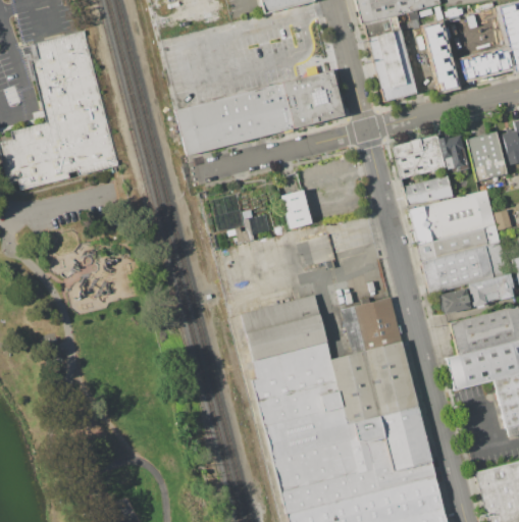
[(262,0),(266,13),(315,1),(314,0),(262,0)]
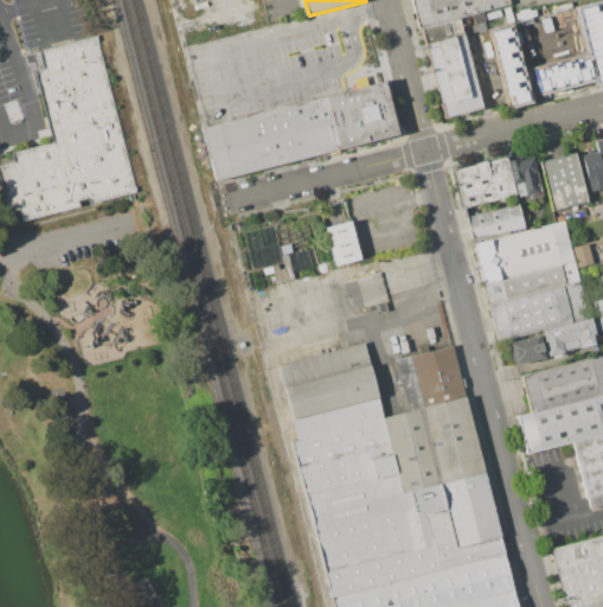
[(422,29),(414,0),(514,0),(515,2),(422,29)]
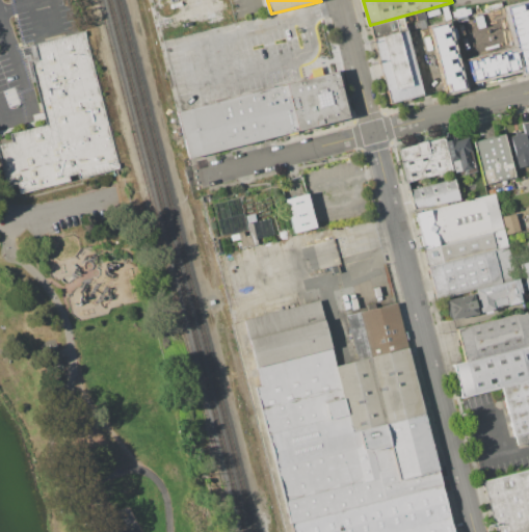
[(437,85),(459,80),(445,16),(422,22),(437,85)]
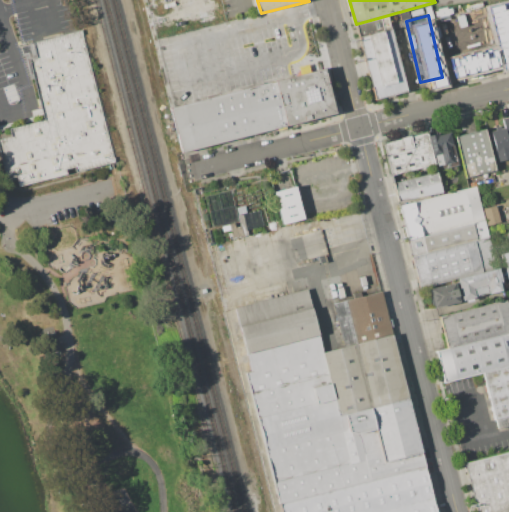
[(0,139),(0,143),(8,174),(18,174),(23,188),(117,162),(82,28),(30,43),(52,125),(0,139)]
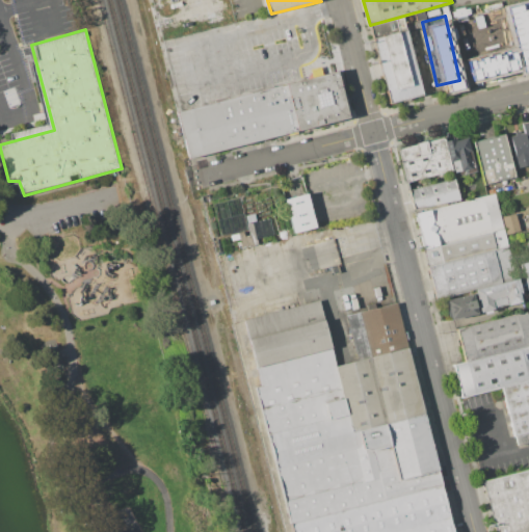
[(391,105),(426,96),(410,31),(375,40),(391,105)]
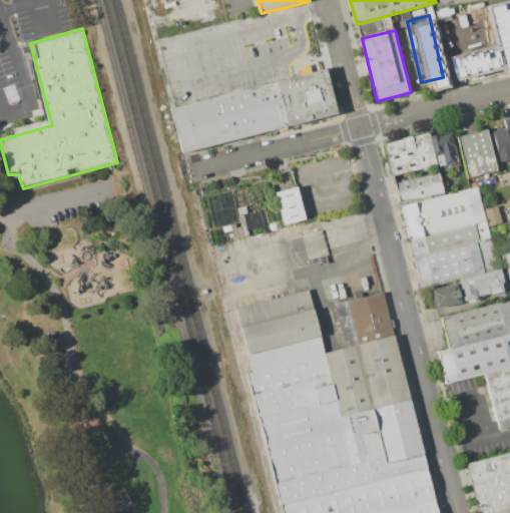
[(453,59),(509,44),(509,62),(457,75),(453,59)]
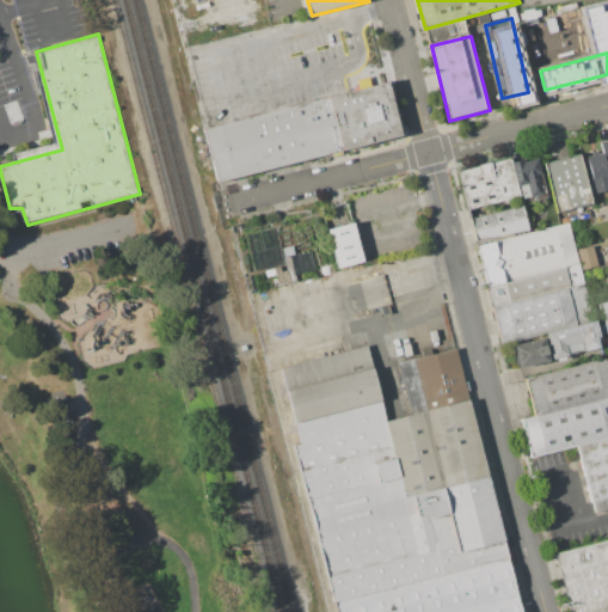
[(391,83),(331,97),(344,150),(404,134),(391,83)]
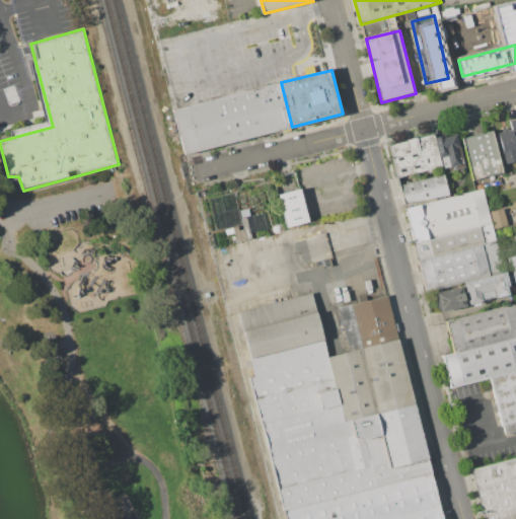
[(281,82),(175,109),(187,153),(292,127),(281,82)]
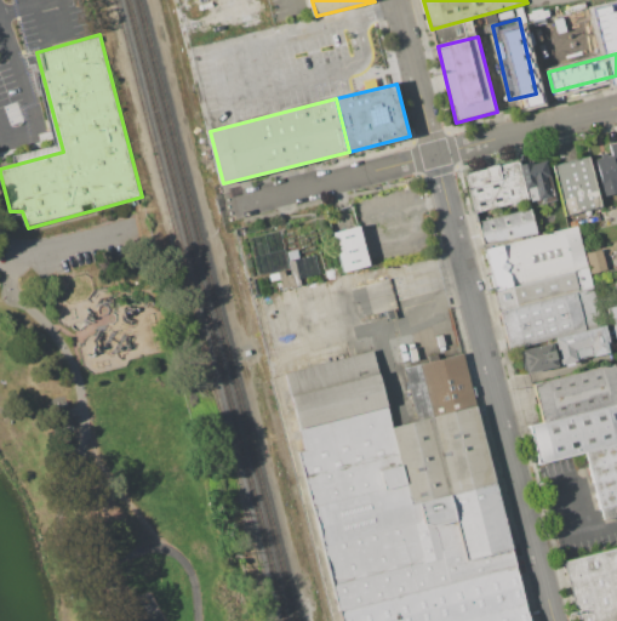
[(604,158),(603,154),(607,153),(609,157),(613,154),(611,143),(616,142),(616,193),(606,195),(596,159),(604,158)]
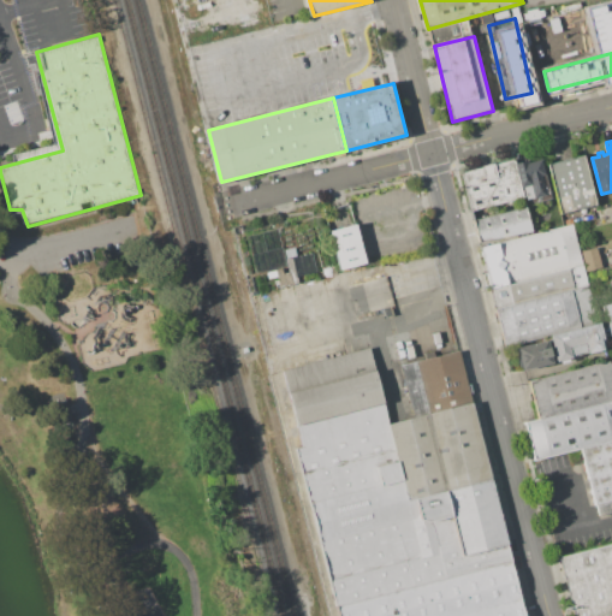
[(586,155),(598,205),(563,213),(550,164),(586,155)]
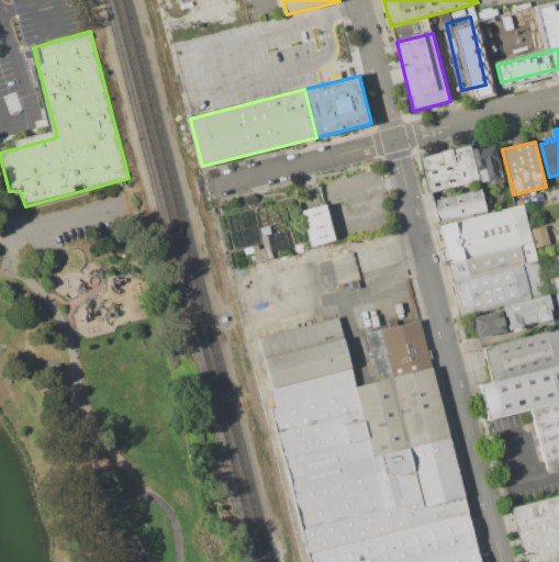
[(432,192),(423,158),(470,145),(471,148),(479,180),(432,192)]
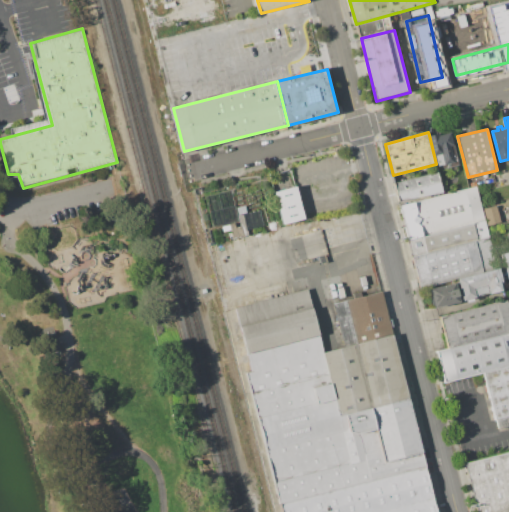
[(438,133),(439,136),(451,132),(459,164),(444,168),(443,165),(437,166),(436,164),(429,135),(438,133)]
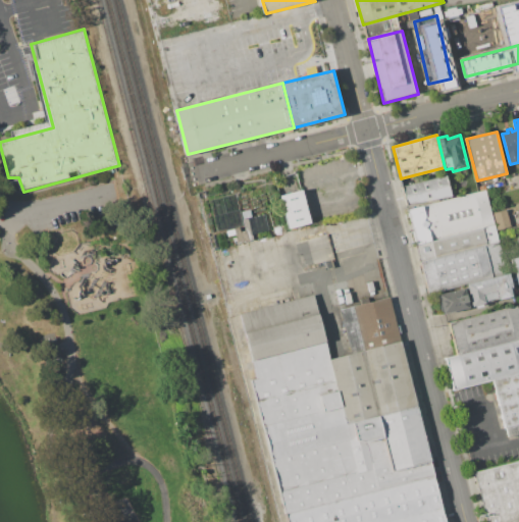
[(401,178),(409,210),(453,198),(446,169),(445,167),(401,178)]
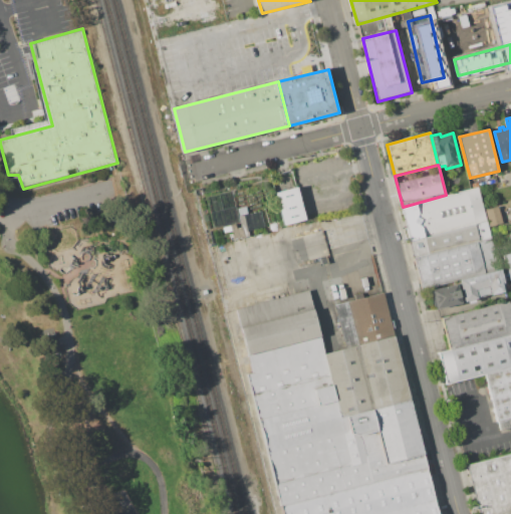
[(286,225),(277,193),(300,187),(309,219),(286,225)]
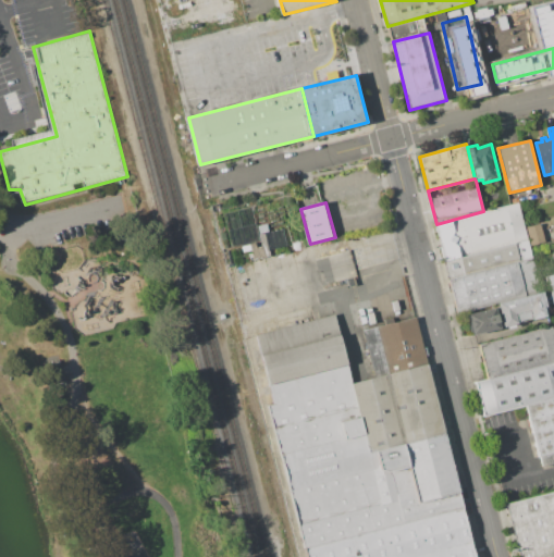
[(446,260),(436,224),(483,211),(519,202),(529,238),(446,260)]
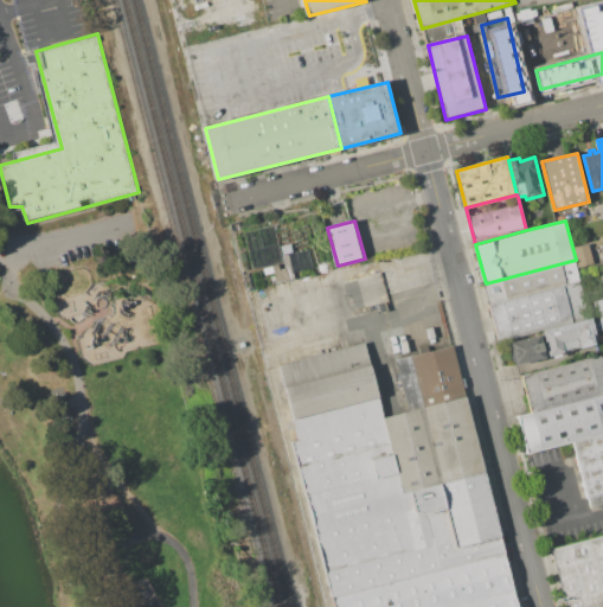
[(589,243),(595,263),(579,267),(575,247),(589,243)]
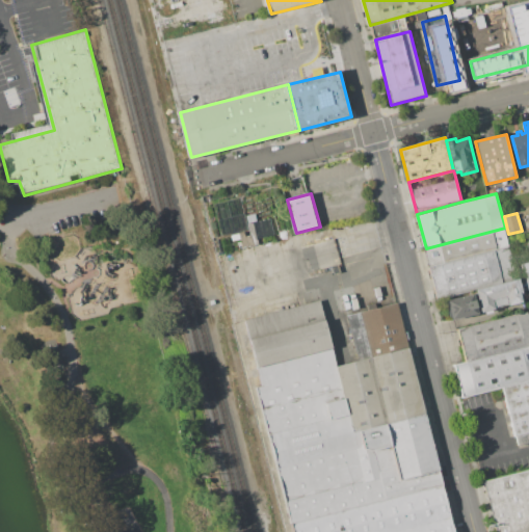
[(430,266),(426,248),(505,228),(509,246),(496,249),(430,266)]
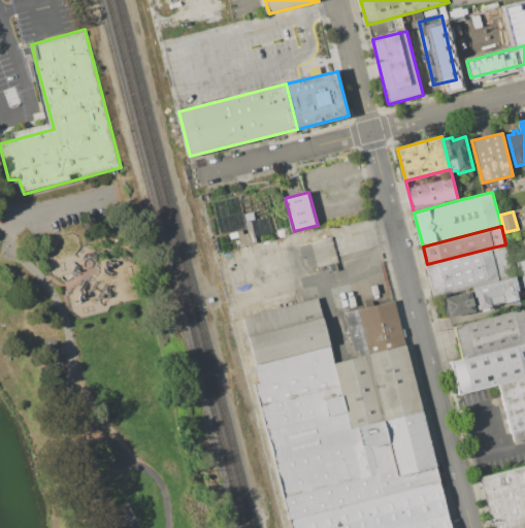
[(500,281),(492,248),(427,264),(436,297),(472,288),(500,281)]
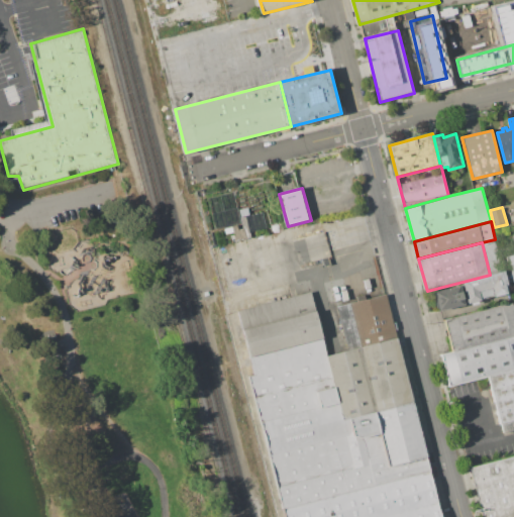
[(469,303),(482,300),(480,292),(493,288),(495,297),(511,293),(505,271),(490,275),(463,282),(469,303)]
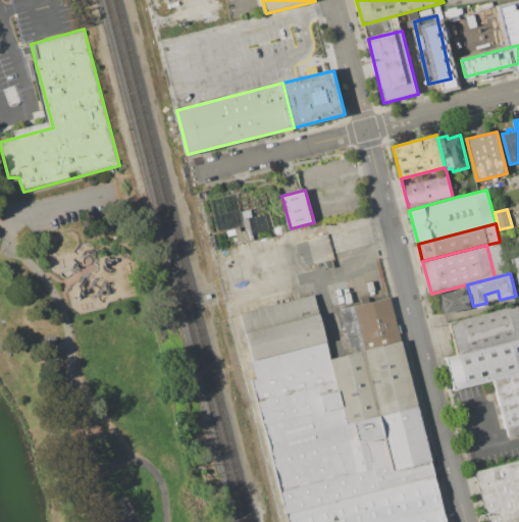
[(465,289),(469,308),(444,313),(439,294),(465,289)]
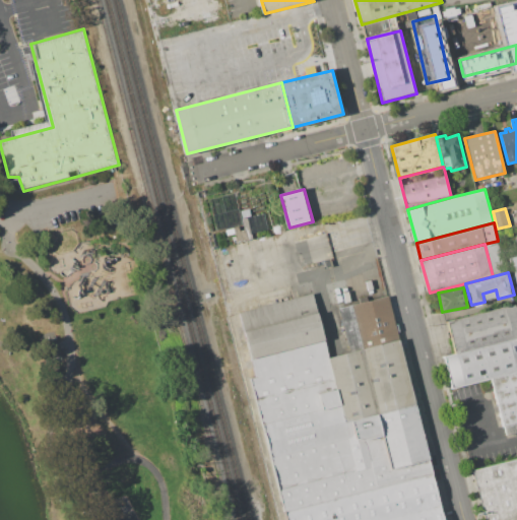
[(253,360),(242,313),(313,295),(326,340),(253,360)]
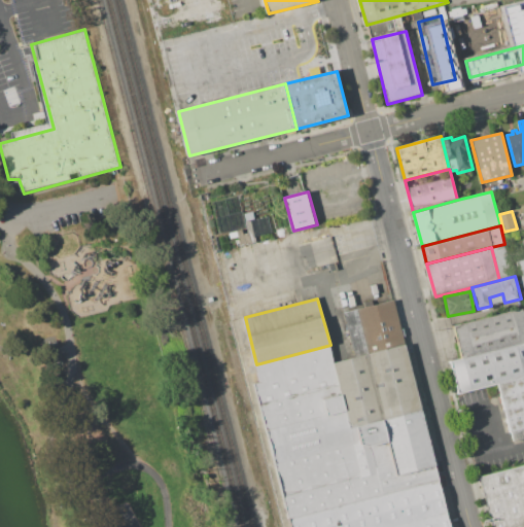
[(357,357),(346,313),(395,301),(407,345),(357,357)]
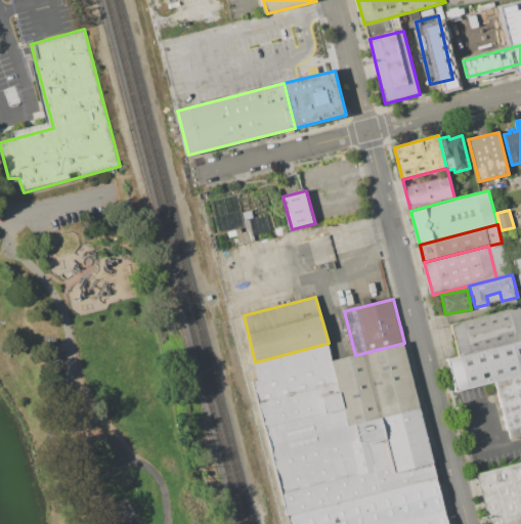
[(520,340),(461,356),(452,324),(520,309),(520,340)]
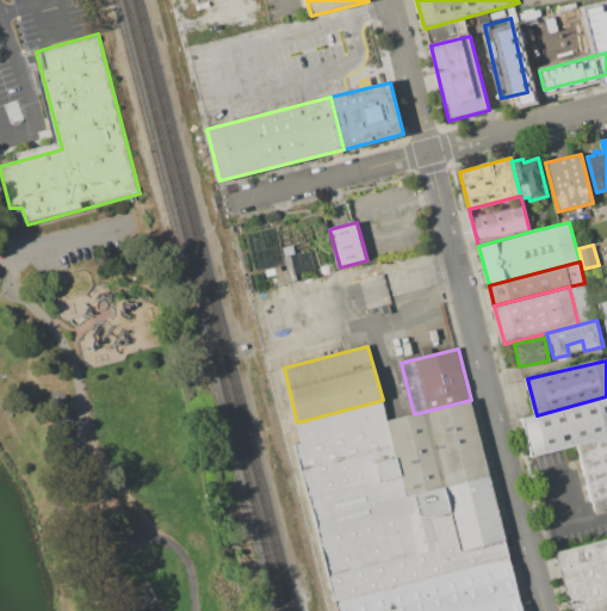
[(606,396),(537,415),(522,419),(533,456),(606,437),(606,396)]
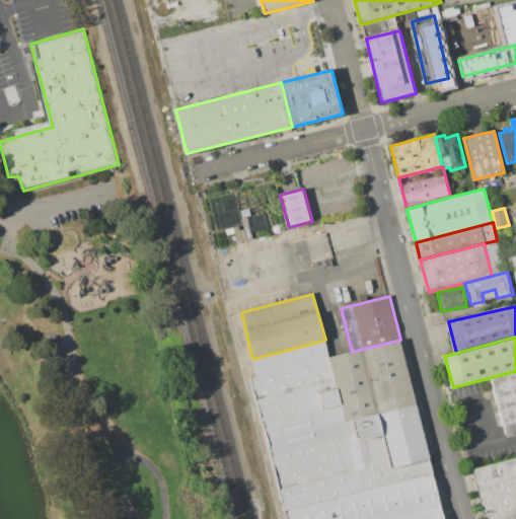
[(286,510),(280,488),(248,360),(252,359),(325,340),(330,357),(346,420),(378,412),(396,483),(286,510)]
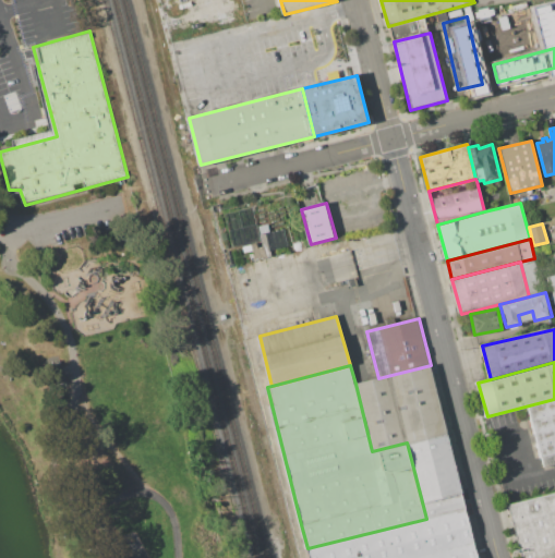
[(356,384),(378,378),(431,365),(447,433),(407,443),(372,451),(356,384)]
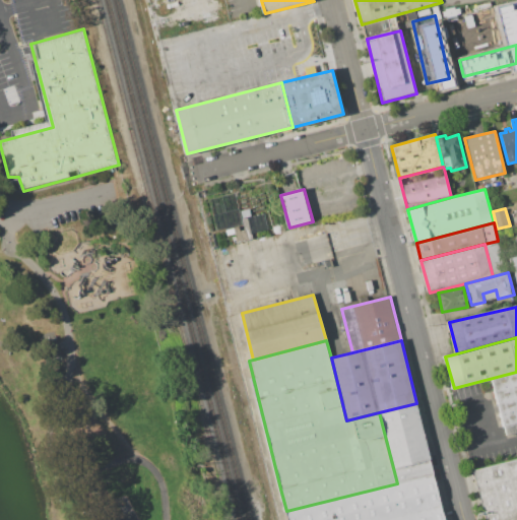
[(504,427),(516,424),(516,372),(493,379),(504,427)]
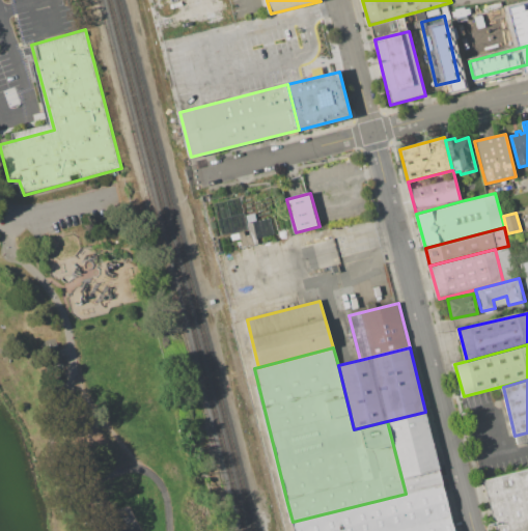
[(387,421),(425,412),(443,484),(406,494),(387,421)]
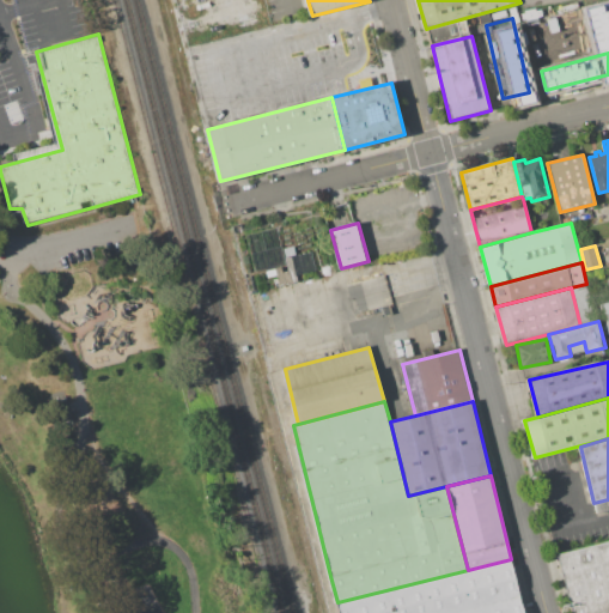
[(608,612),(573,612),(558,554),(608,542),(608,612)]
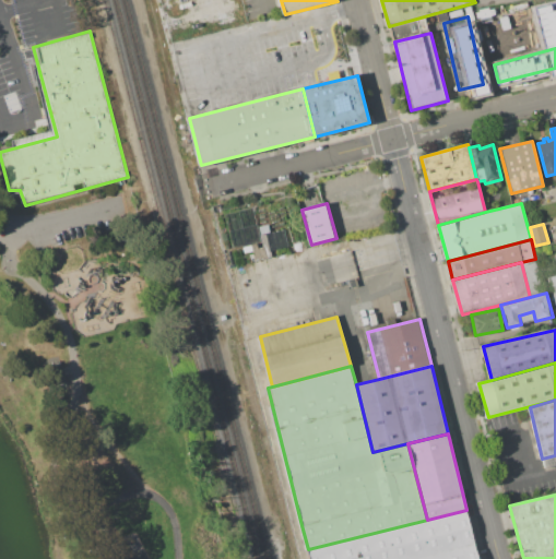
[(415,558),(310,558),(308,549),(427,520),(466,510),(475,544),(415,558)]
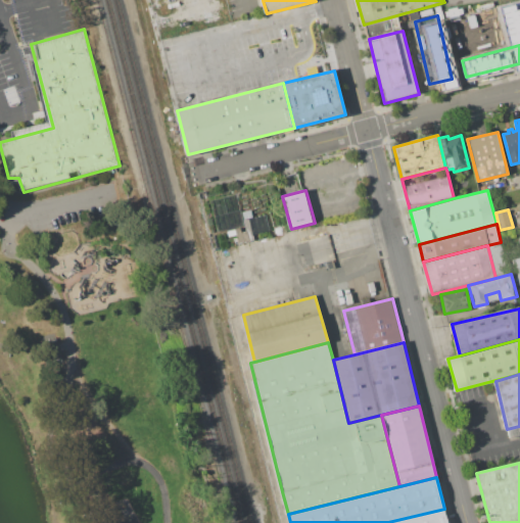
[(447,522),(444,509),(388,522),(447,522)]
